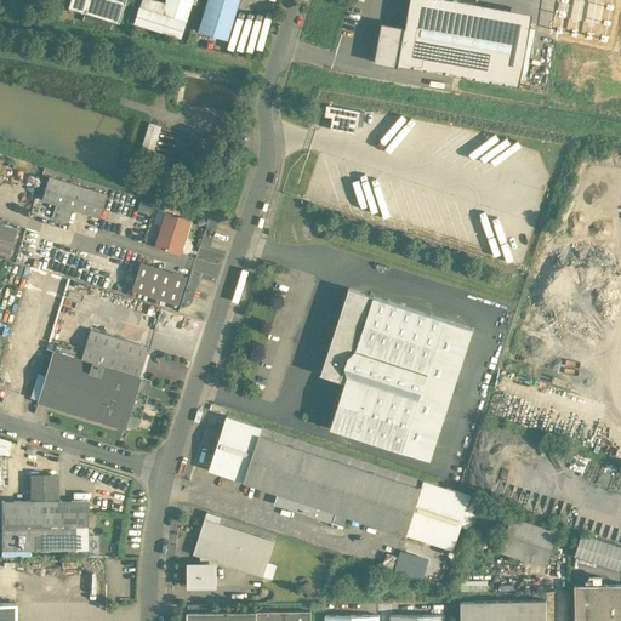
[(70,0),(69,7),(120,23),(126,0),(70,0)]
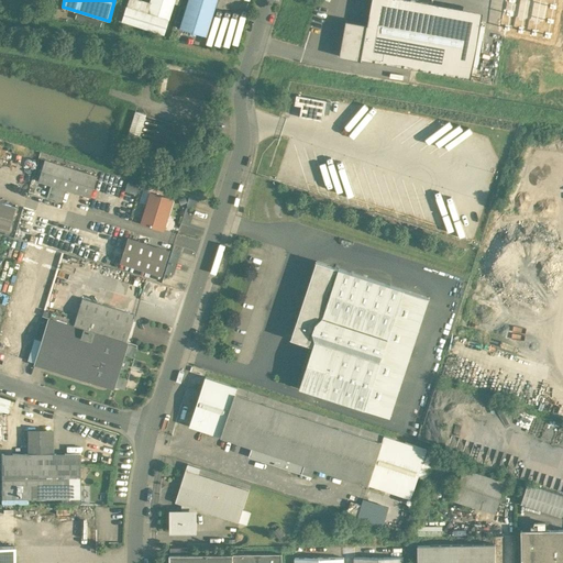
[(151,0),(147,13),(127,7),(123,20),(164,33),(174,0),(151,0)]
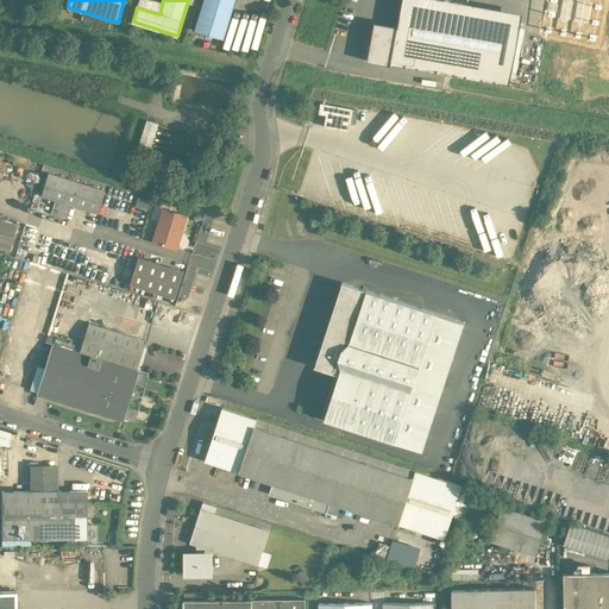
[(234,0),(203,0),(195,30),(224,38),(234,0)]
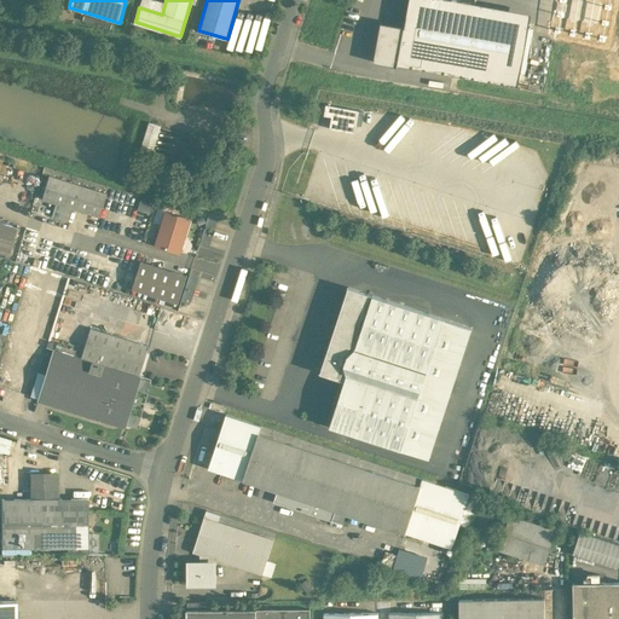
[(472,1),(462,0),(409,0),(404,27),(398,64),(518,86),(528,24),(469,13),(472,1)]
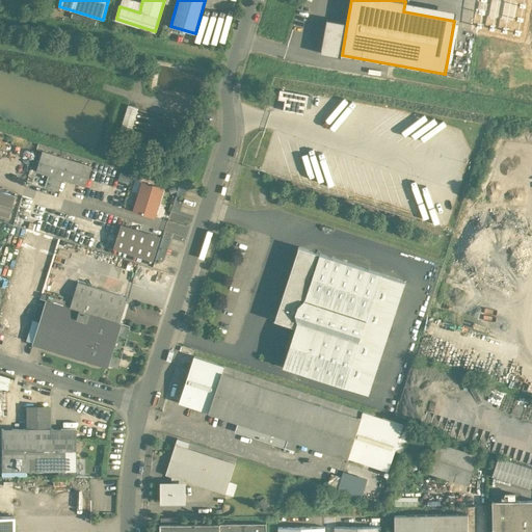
[(403,11),(454,21),(456,10),(405,1),(403,11)]
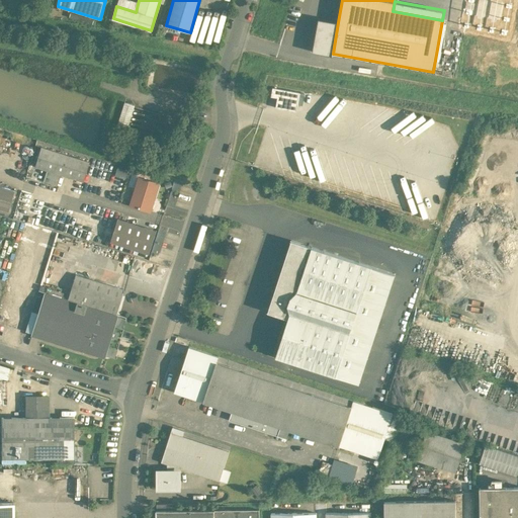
[(333,54),(338,22),(319,18),(313,52),(333,55),(333,54)]
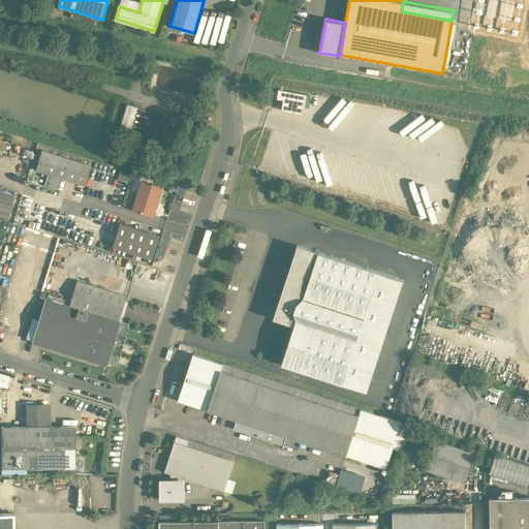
[(306,94),(279,89),(277,98),(283,99),(282,106),(282,110),(303,113),(306,94)]
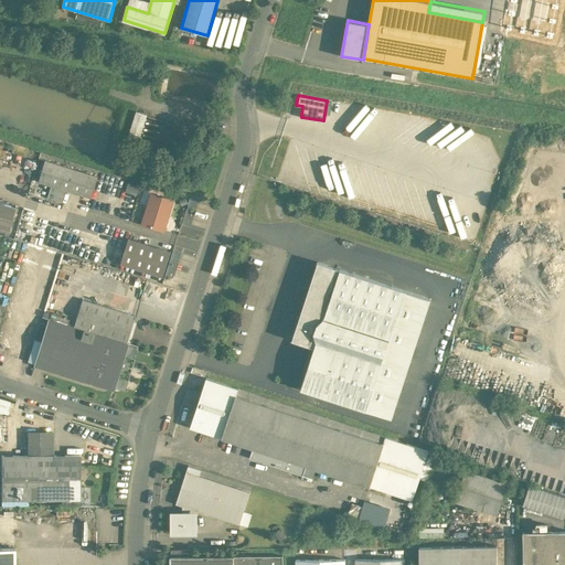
[(136,110),(128,137),(139,140),(147,114),(136,110)]
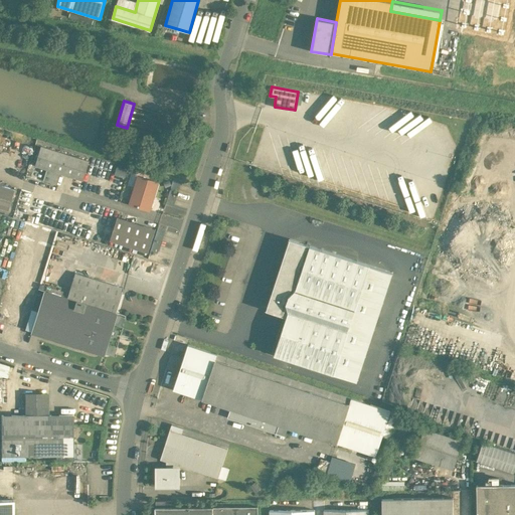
[(174,123),(174,121),(174,119),(173,118),(171,117),(169,116),(168,117),(166,118),(165,119),(165,121),(165,123),(166,125),(168,126),(170,126),(171,126),(173,124),(174,123)]
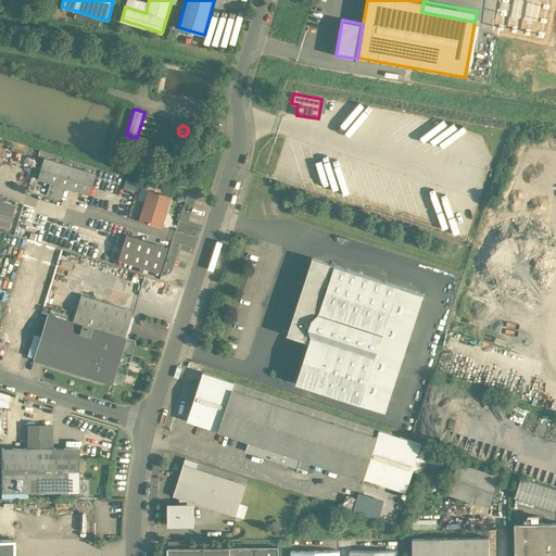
[(97,174),(45,158),(38,178),(90,194),(97,174)]
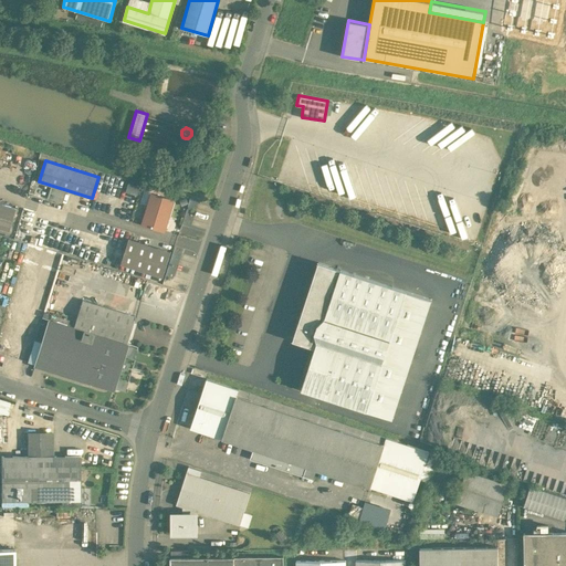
[(66,190),(51,186),(48,198),(62,203),(66,190)]
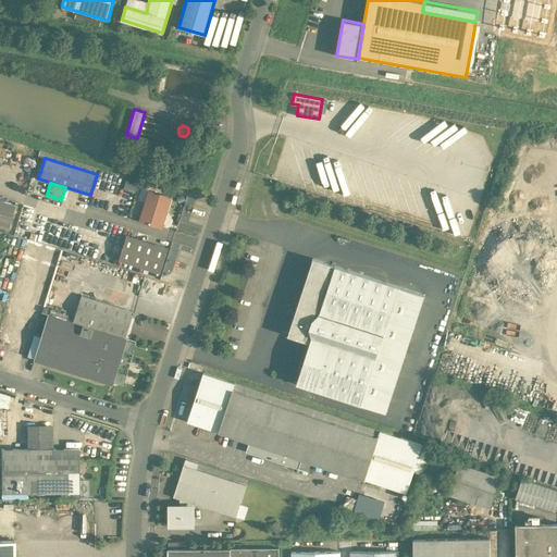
[(171,197),(149,190),(140,221),(162,227),(171,197)]
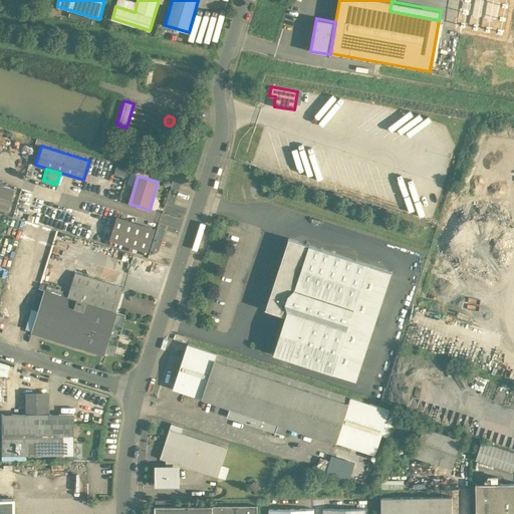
[(15,190),(0,184),(0,206),(9,209),(15,190)]
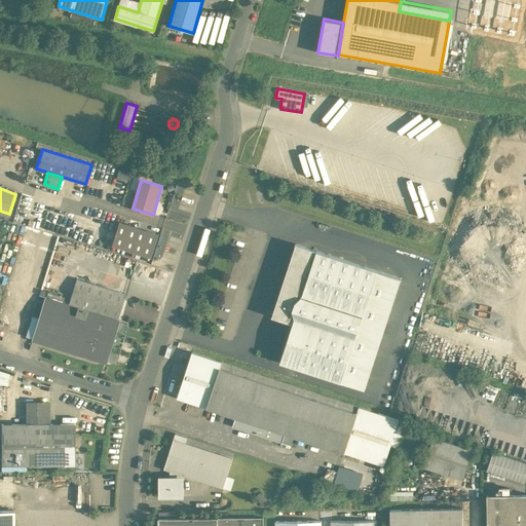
[(159,234),(120,221),(112,245),(151,258),(159,234)]
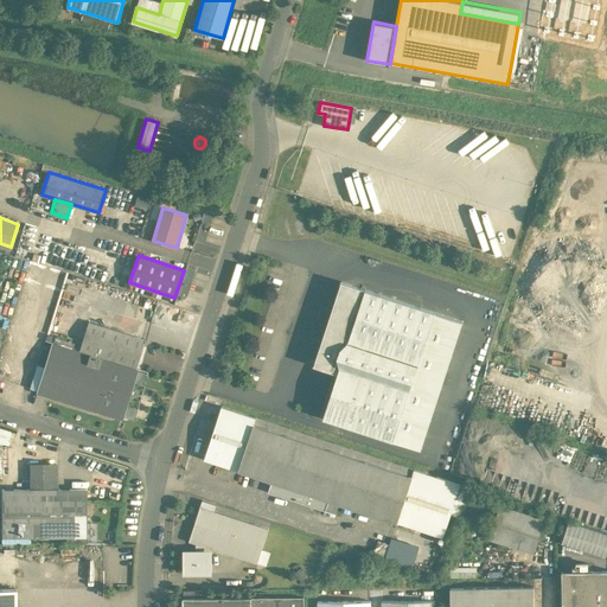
[(342,281),(319,351),(314,365),(338,372),(340,364),(338,356),(340,347),(347,340),(349,342),(365,289),(342,281)]
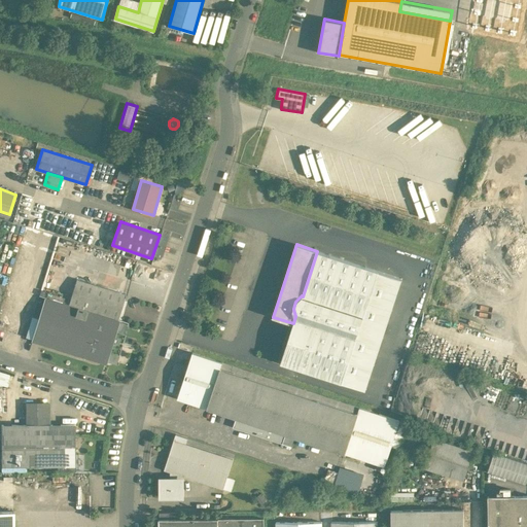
[(378,271),(317,250),(317,251),(303,296),(302,295),(295,302),(293,309),(295,316),(293,323),(281,362),(342,382),(378,271)]
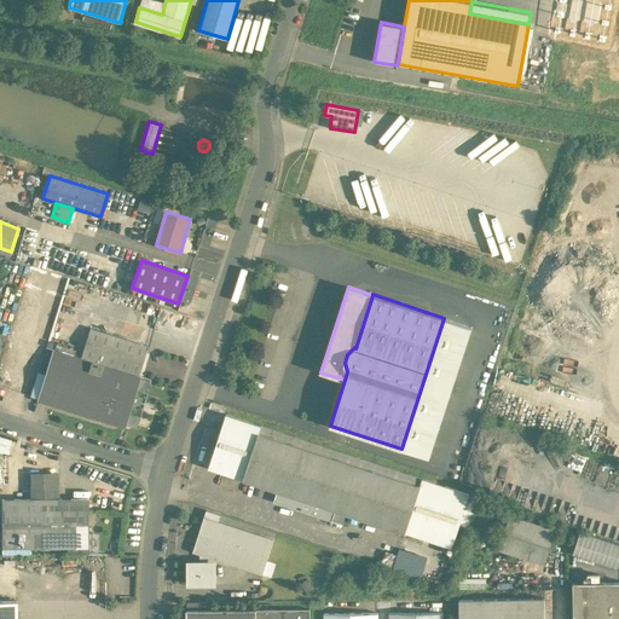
[(444,318),(401,449),(431,458),(473,328),(444,318)]
